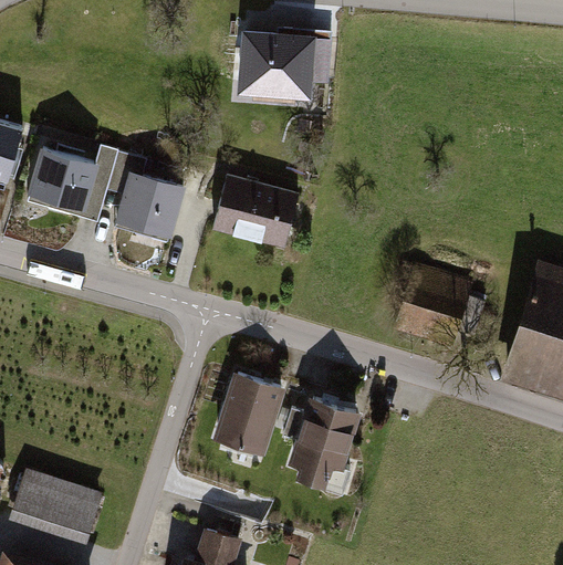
[(330,40),(243,32),(239,87),(306,93),(308,79),(326,80),(330,40)]
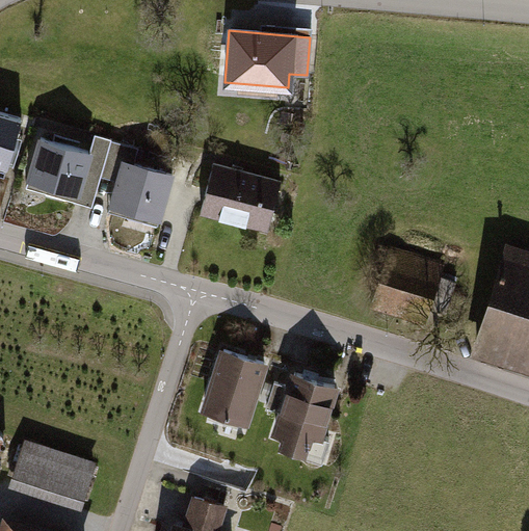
[(0,164),(5,166),(19,120),(0,113),(0,164)]
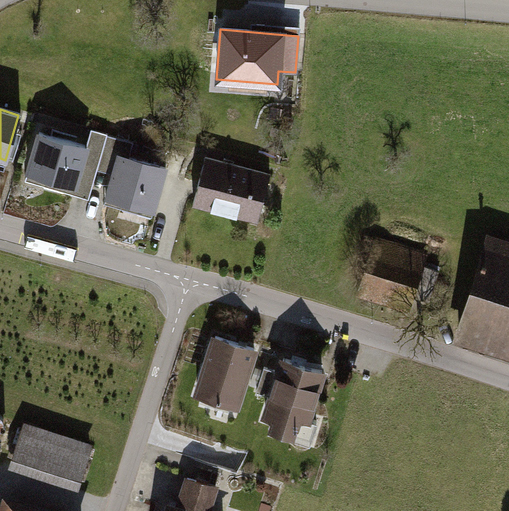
[(85,146),(37,133),(24,181),(43,186),(46,176),(74,185),(83,156),(98,160),(105,135),(105,134),(90,129),(85,146)]
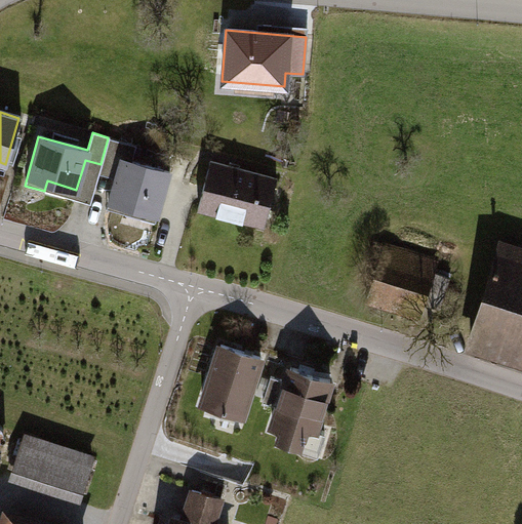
[(76,190),(47,180),(44,191),(90,204),(98,174),(114,178),(119,159),(130,162),(134,147),(108,138),(101,164),(85,160),(76,190)]
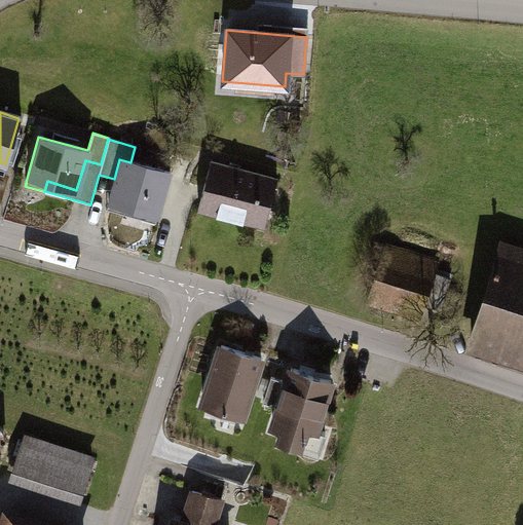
[(114,179),(108,201),(157,216),(169,174),(131,162),(119,159),(114,179)]
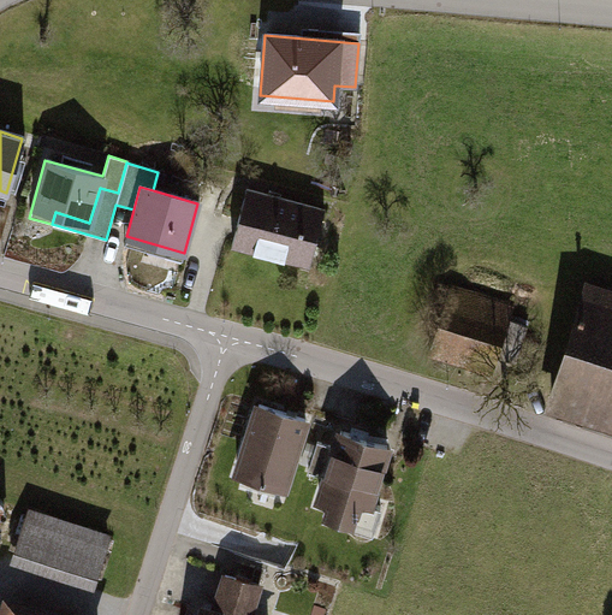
[(248,195),(235,247),(306,266),(319,214),(248,195)]
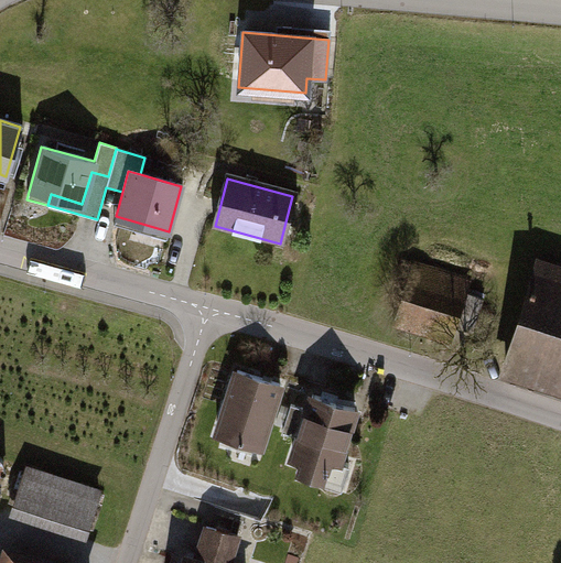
[(416,264),(400,311),(471,333),(482,300),(461,293),(465,280),(416,264)]
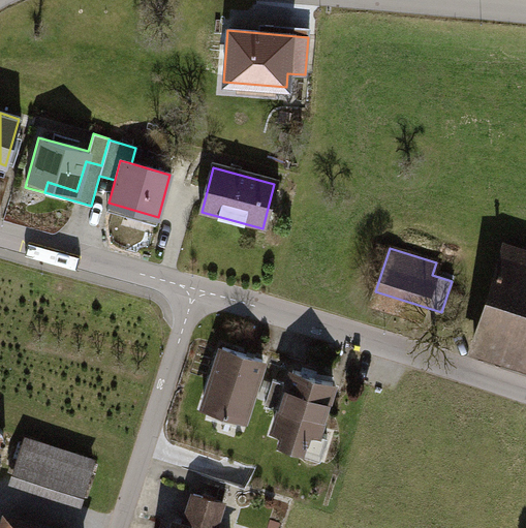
[(525,254),(502,248),(475,334),(525,348),(525,254)]
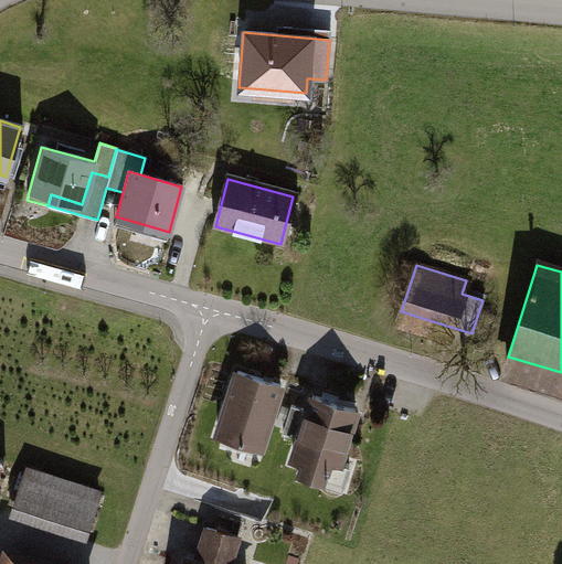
[(278,385),(236,372),(216,436),(258,449),(278,385)]
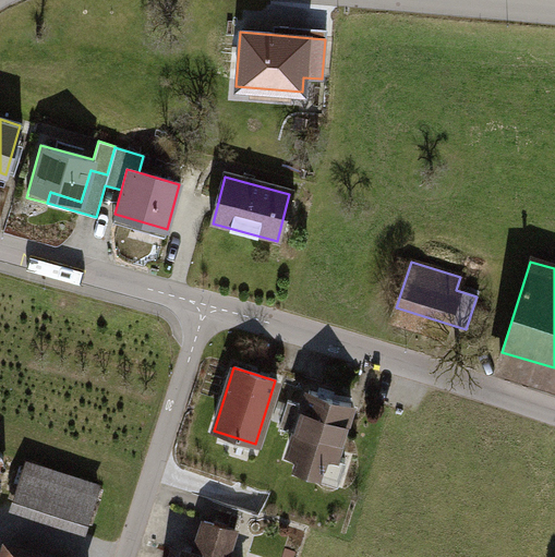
[(351,406),(309,391),(288,453),(320,464),(316,475),(336,483),(344,460),(334,457),(351,406)]
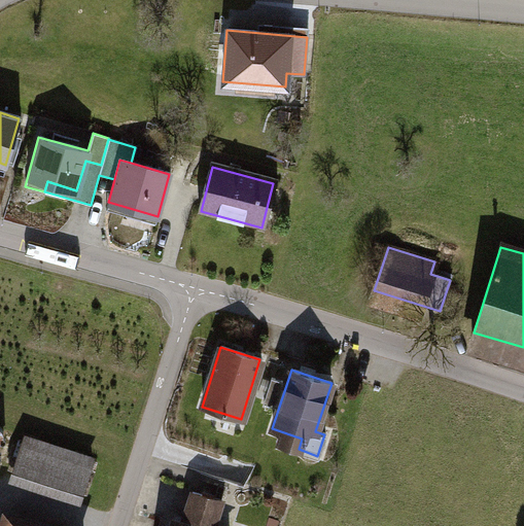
[(22,441),(10,475),(79,497),(91,463),(22,441)]
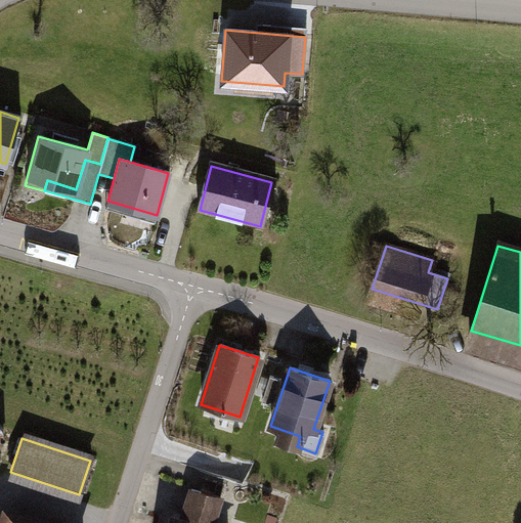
[(189,489),(179,521),(182,522),(211,522),(219,498),(189,489)]
